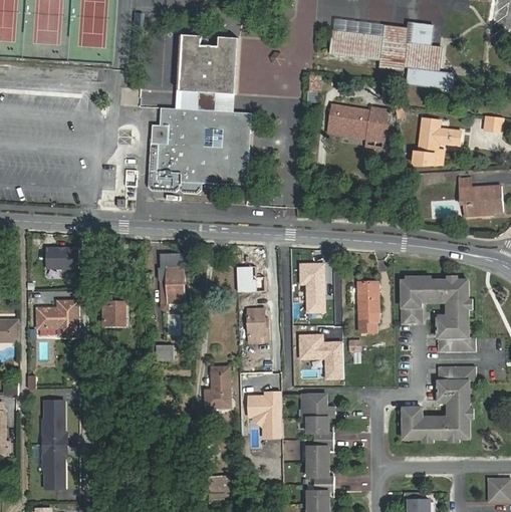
[(338,17),(337,27),(387,34),(389,25),(338,17)]
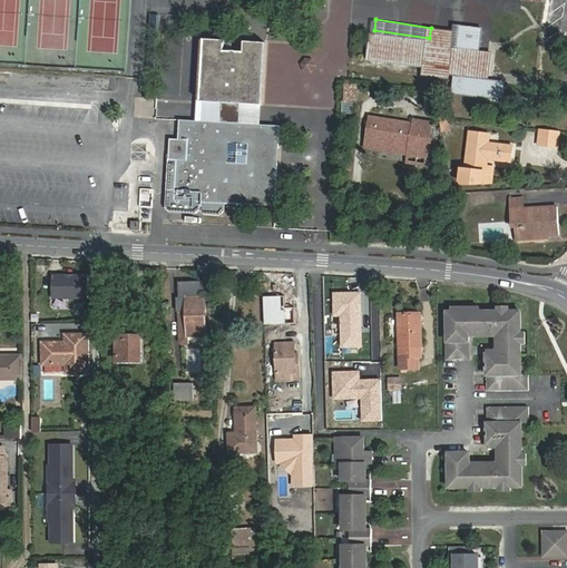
[(429,38),(374,30),(371,57),(426,65),(424,72),(450,76),(451,71),(456,72),(453,90),(490,95),(490,99),(502,100),(506,81),(489,78),(492,52),(480,50),(481,27),(455,23),(455,29),(431,27),(431,28),(429,38)]
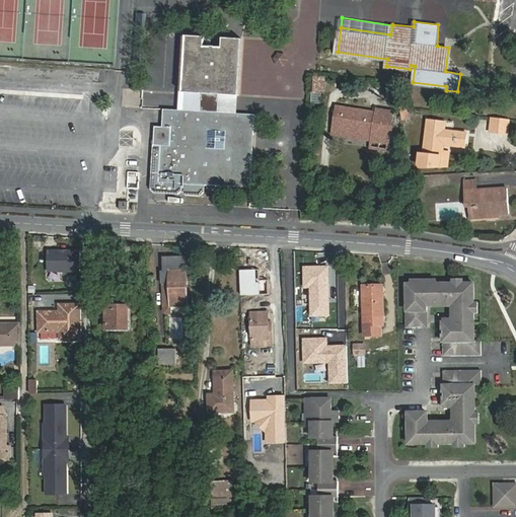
[(200,108),(179,106),(161,105),(161,125),(153,125),(150,171),(149,179),(149,188),(152,192),(175,194),(178,190),(182,195),(198,195),(201,192),(202,182),(249,186),(251,149),(243,149),(244,131),(252,131),(253,113),(236,112),(217,111),(217,93),(237,95),(241,38),(220,37),(220,47),(202,45),(202,34),(185,33),(180,90),(201,92),(200,108)]
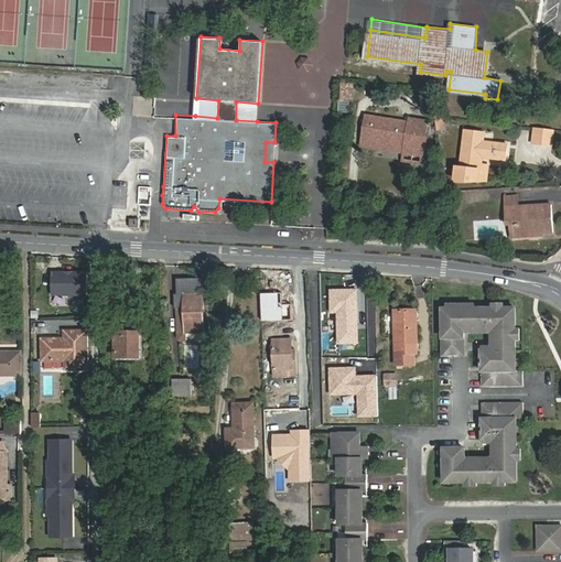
[(348,111),(348,83),(337,82),(336,111),(348,111)]
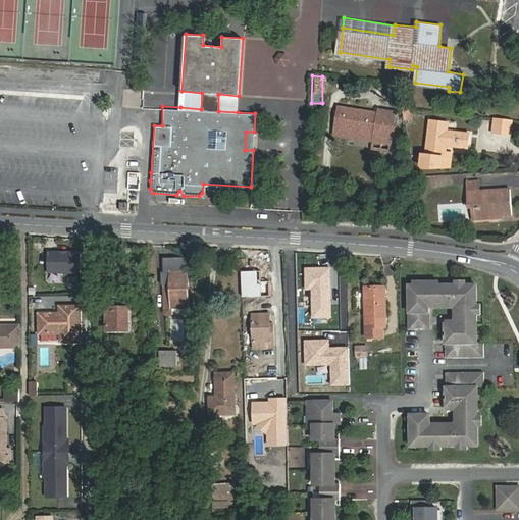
[(182,91),(180,107),(201,109),(202,93),(182,91)]
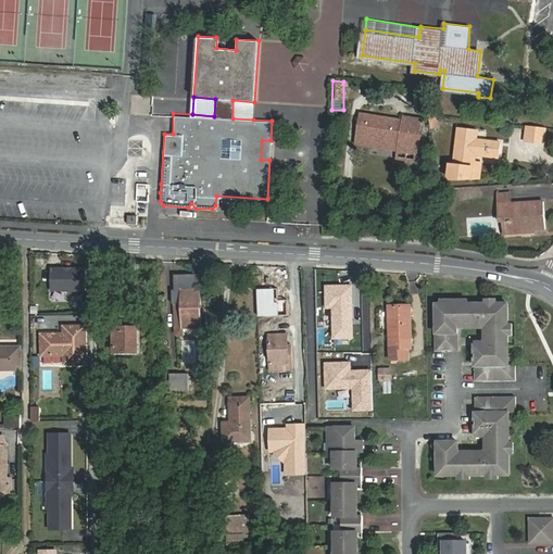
[(253,120),(254,102),(233,100),(233,118),(253,120)]
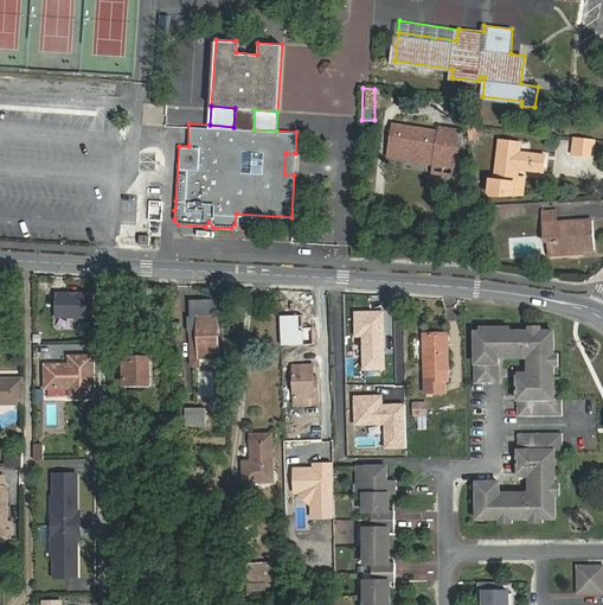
[(437,139),(440,129),(392,121),(387,147),(435,155),(446,157),(447,140),(437,139)]
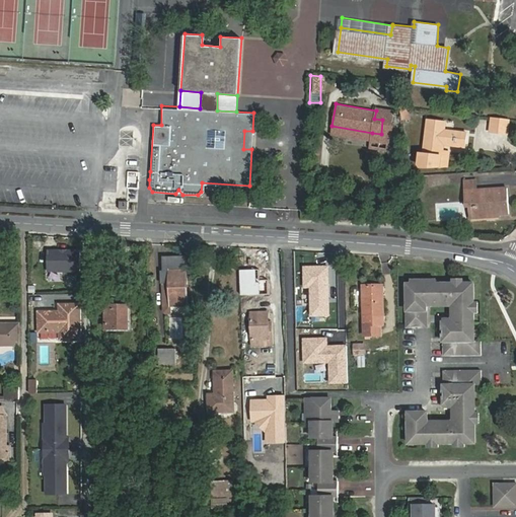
[(381,134),(372,133),(371,140),(387,143),(392,114),(376,111),(374,119),(382,120),(381,134)]
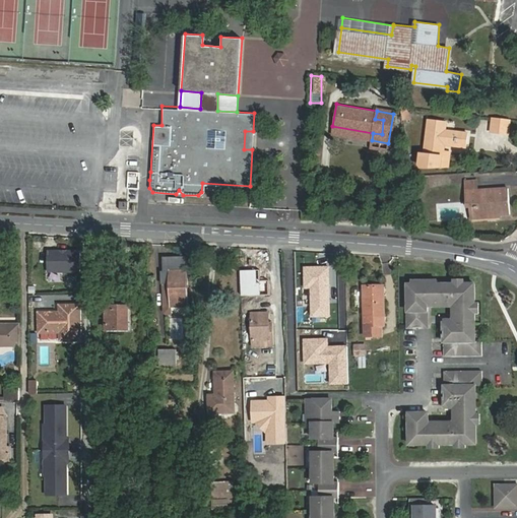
[(427,120),(422,153),(419,152),(417,164),(419,166),(427,168),(443,168),(445,157),(440,156),(442,143),(463,145),(464,135),(444,132),(445,123),(427,120)]
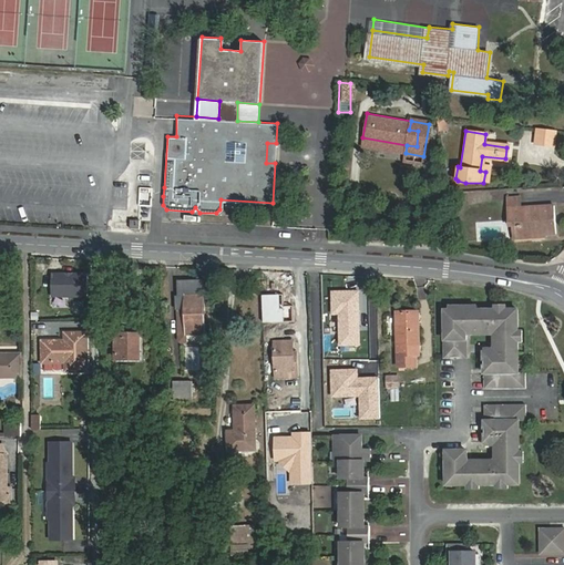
[(552,150),(553,134),(534,131),(533,146),(552,150)]
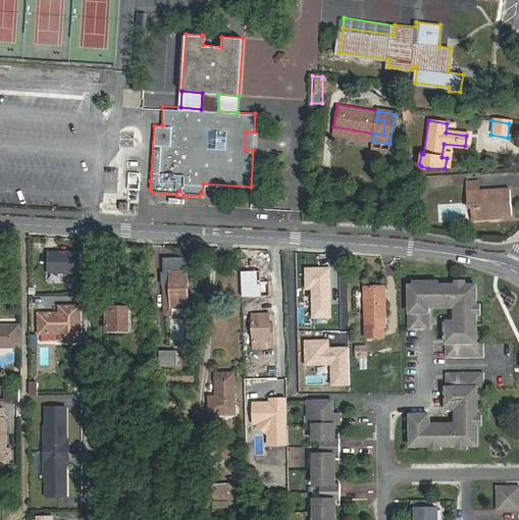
[(253,150),(254,132),(246,132),(245,150),(253,150)]
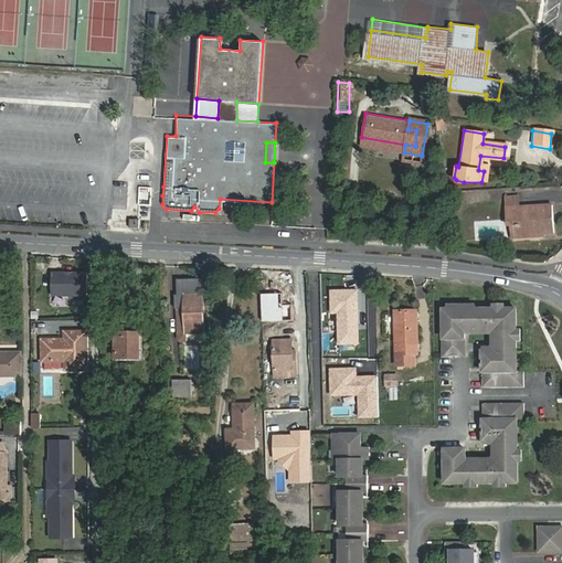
[(473,189),(463,189),(464,199),(474,199),(473,189)]
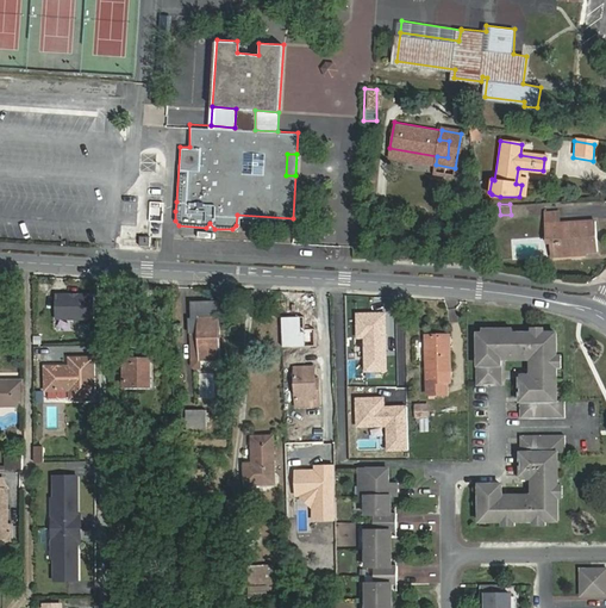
[(558,215),(542,216),(542,227),(558,225),(558,215)]
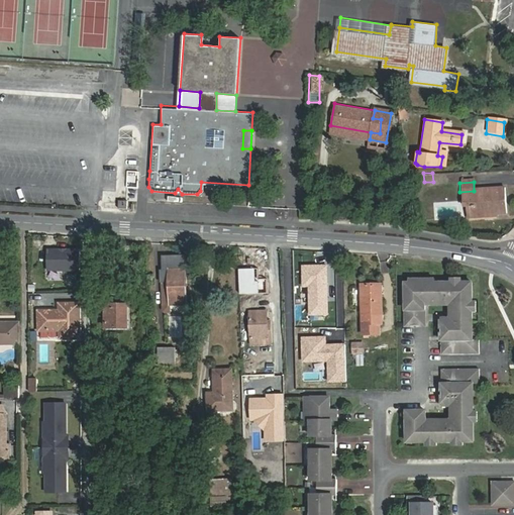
[(459,192),(460,207),(466,206),(472,206),(472,217),(504,215),(503,190),(474,191),(459,192)]
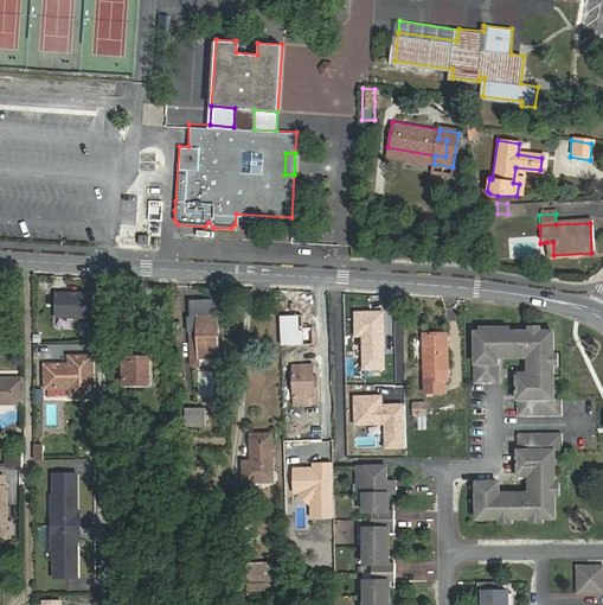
[(146,243),(146,234),(136,234),(136,243),(146,243)]
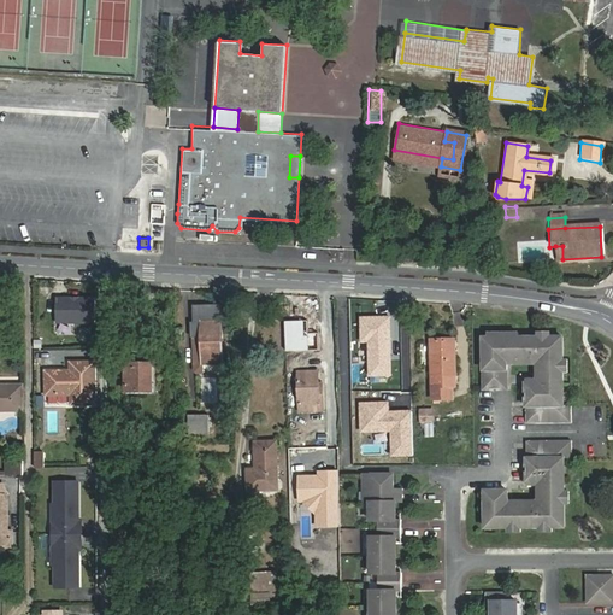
[(93,297),(54,297),(54,322),(93,321),(93,297)]
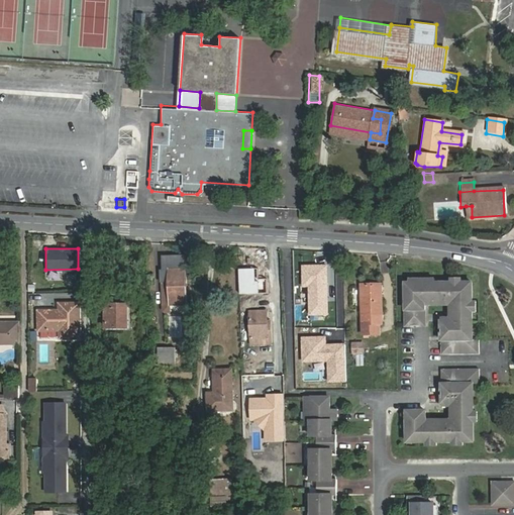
[(185,311),(185,304),(166,305),(166,269),(159,269),(160,312),(185,311)]
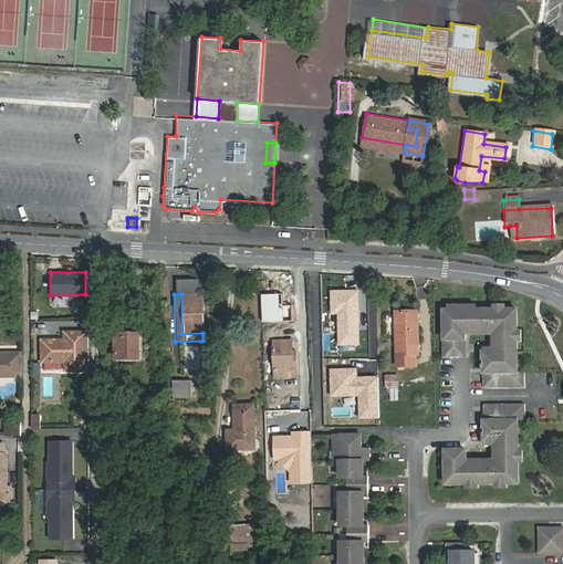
[(181,334),(202,333),(202,294),(181,294),(181,334)]
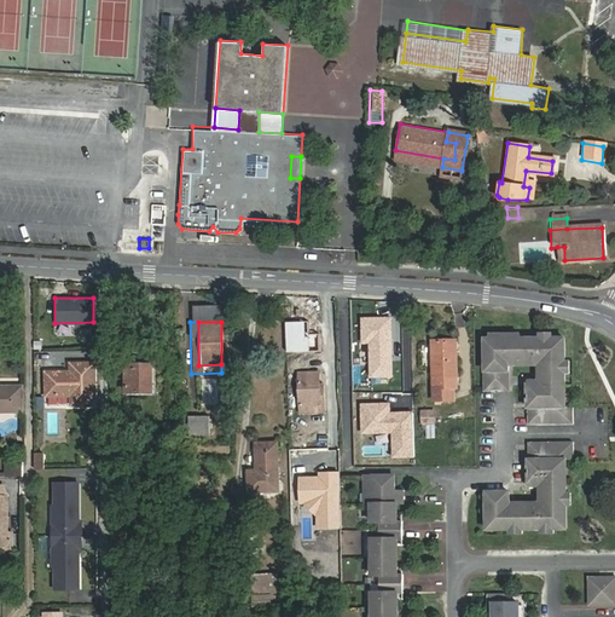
[(488,338),(483,338),(483,388),(506,388),(506,359),(540,359),(540,384),(527,384),(527,424),(572,422),(572,405),(563,405),(558,405),(558,385),(563,384),(563,373),(563,372),(563,359),(563,336),(551,336),(550,336),(538,336),(520,336),(488,338)]
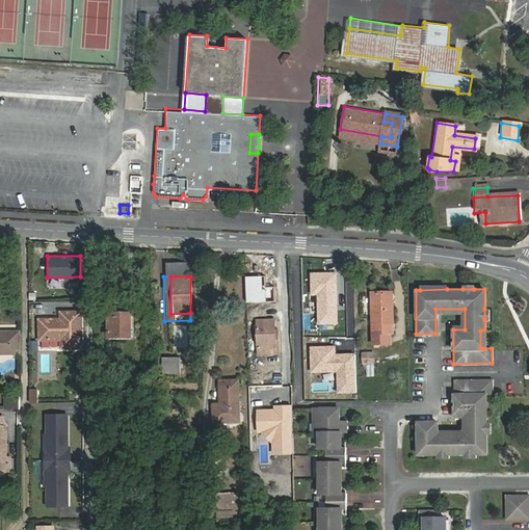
[(391,292),(369,292),(371,344),(389,343),(389,334),(392,334),(391,292)]
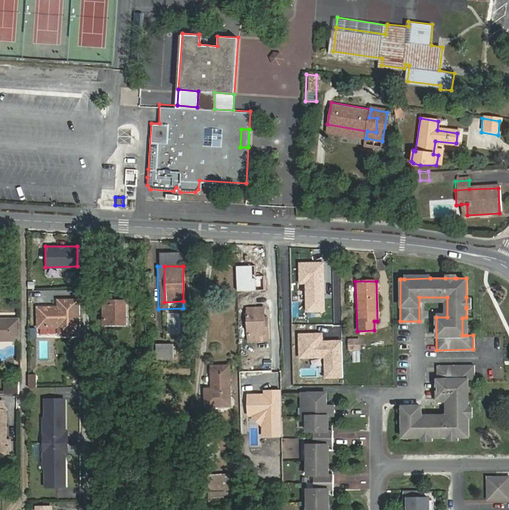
[(76,334),(76,300),(55,300),(56,306),(35,307),(36,326),(56,326),(56,335),(76,334)]
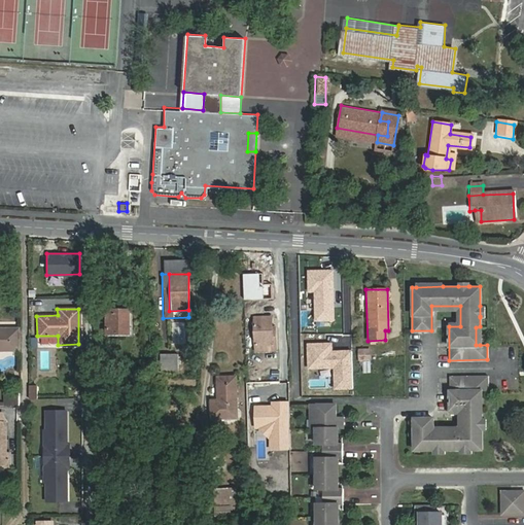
[(128,310),(105,310),(105,334),(129,334),(128,310)]
